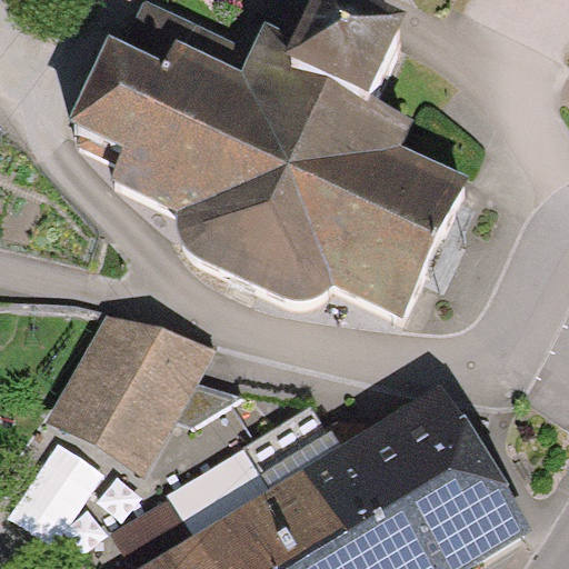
[(239,55),(148,10),(120,65),(112,61),(73,140),(83,146),(81,151),(123,173),(116,190),(185,223),(173,246),(313,315),(335,271),(412,309),(428,278),(438,282),(452,253),(443,248),(467,201),(395,166),(410,136),(372,118),(403,55),(327,17),(325,22),(285,2),(273,26),(257,18),(239,55)]
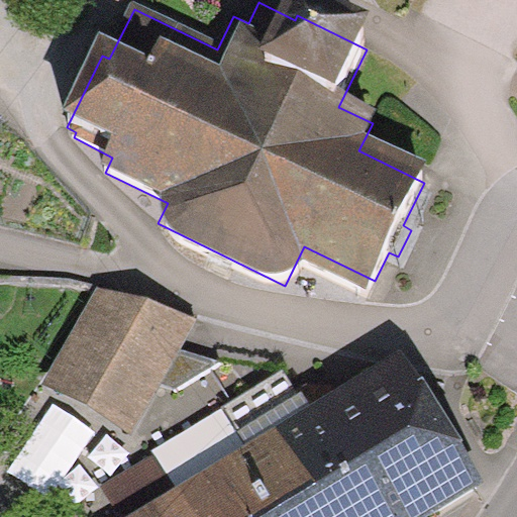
[(177,303),(99,282),(47,371),(119,414),(139,375),(161,334),(177,303)]
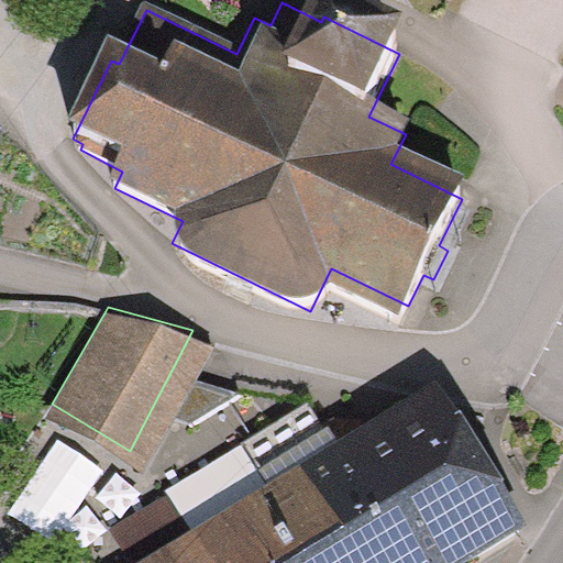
[(233,382),(175,364),(152,408),(178,418),(233,382)]
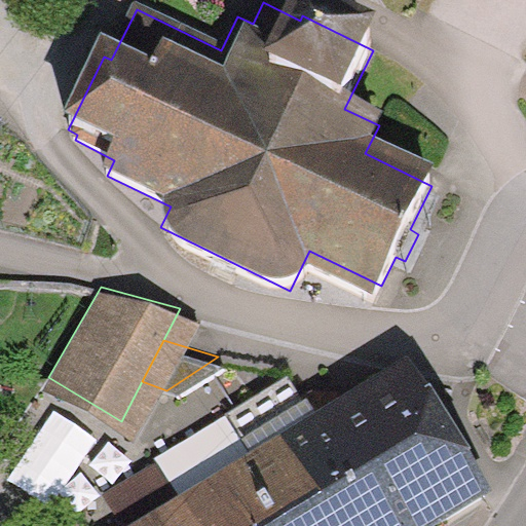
[(273,439),(327,525),(400,525),(480,475),(404,355),(311,413),(279,363),(221,399),(254,451),(273,439)]
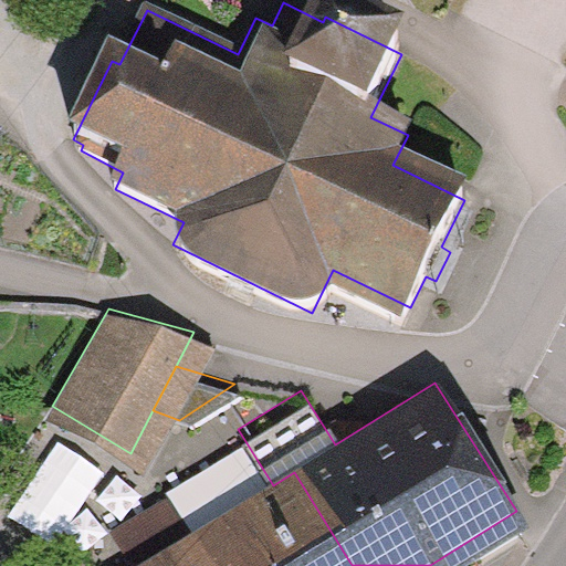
[(143,565),(352,565),(294,472),(273,485),(143,565)]
